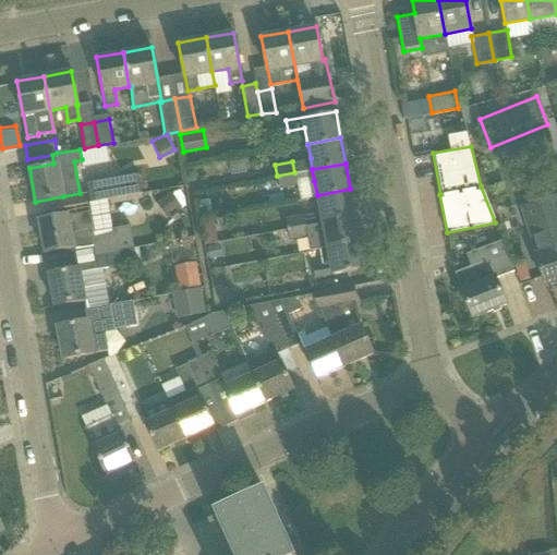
[(89,201),(106,197),(141,191),(138,172),(87,182),(89,201)]
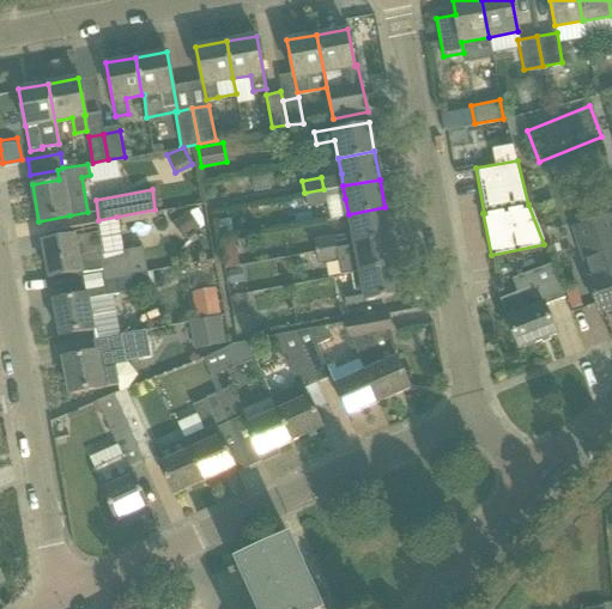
[(323,189),(304,193),(307,206),(326,202),(323,189)]
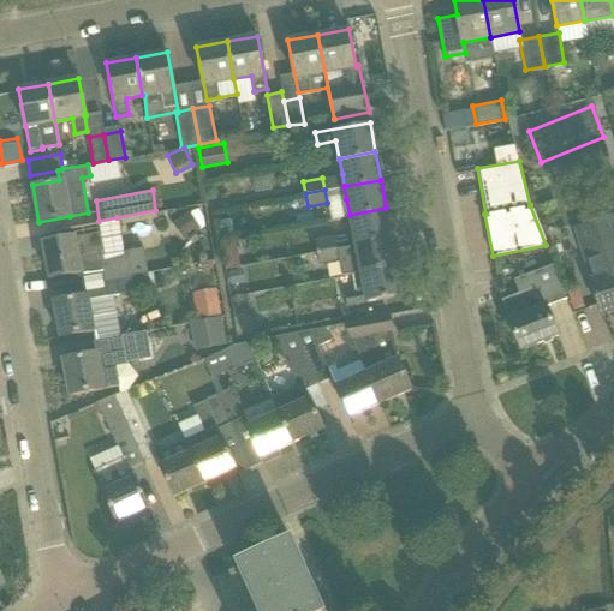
[(350,215),(352,232),(355,244),(392,237),(386,208),(350,215)]
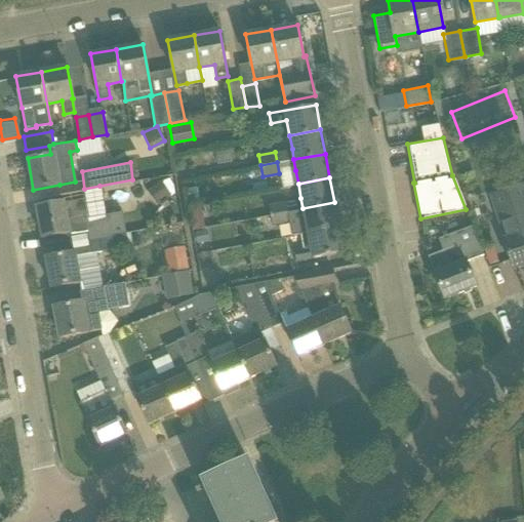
[(159,181),(149,188),(159,202),(169,194),(160,182),(159,181)]
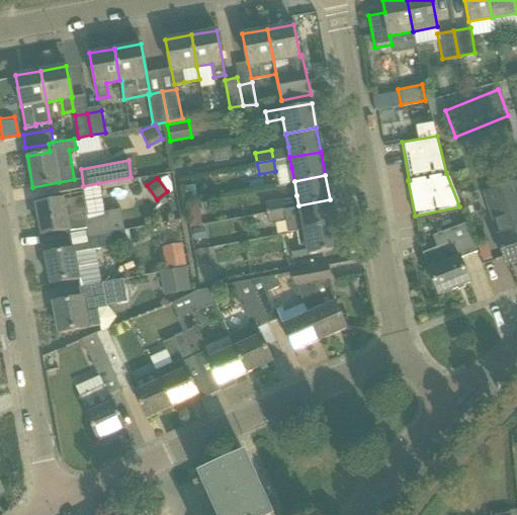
[(516,179),(494,187),(483,190),(497,236),(506,264),(516,260),(516,179)]
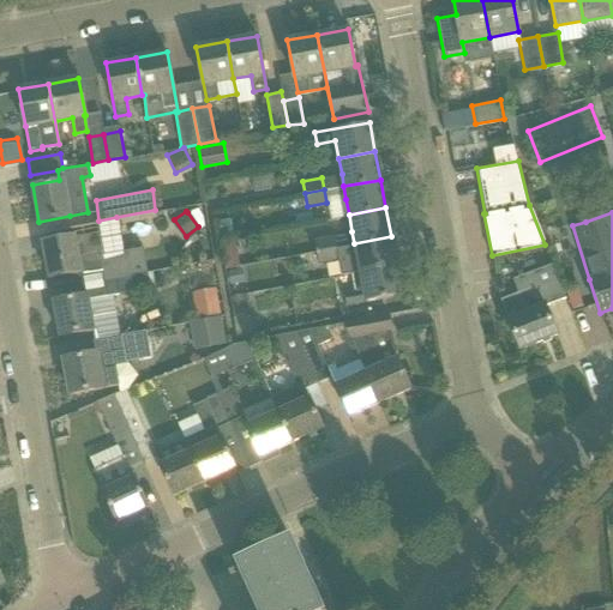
[(103,278),(128,273),(146,271),(143,246),(122,249),(116,217),(98,221),(96,221),(98,231),(42,241),(49,277),(101,267),(103,278)]
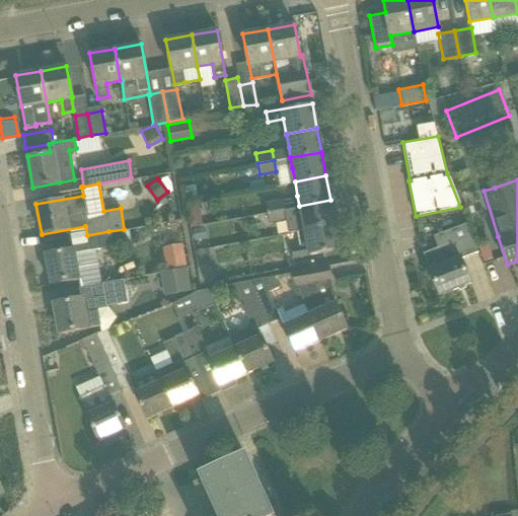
[(194,183),(181,186),(185,203),(196,200),(194,183)]
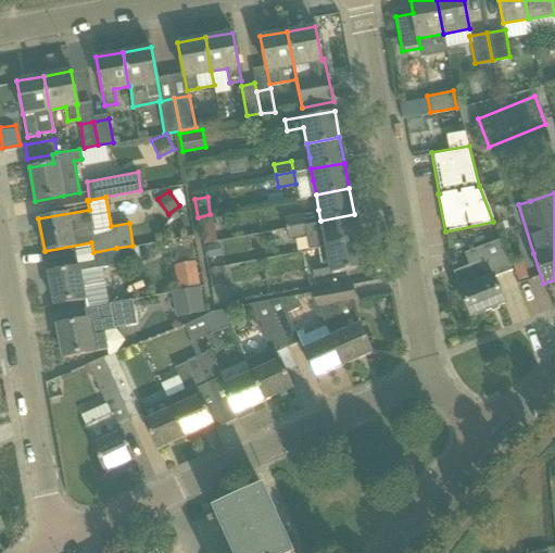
[(304,224),(310,223),(307,212),(284,215),(286,226),(304,223),(304,224)]
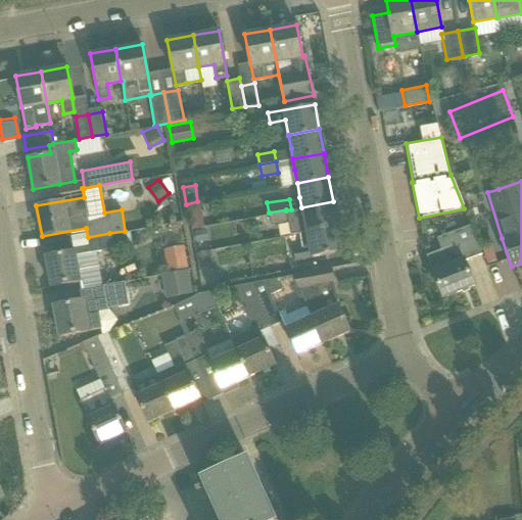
[(300,233),(337,226),(333,201),(301,207),(291,209),(293,219),(303,217),(306,231),(300,232),(300,233)]
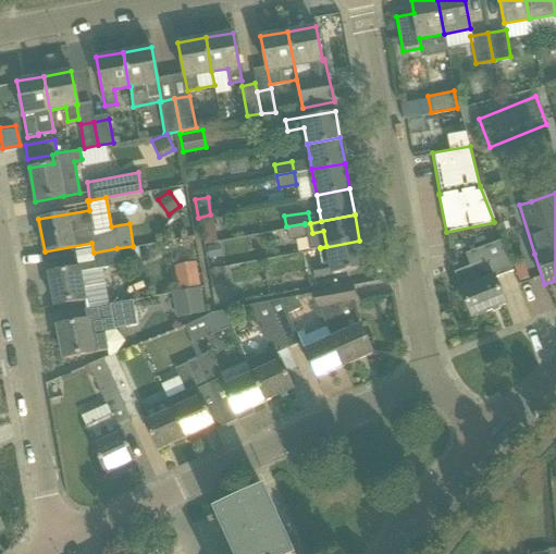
[(200,218),(204,243),(217,242),(212,216),(200,218)]
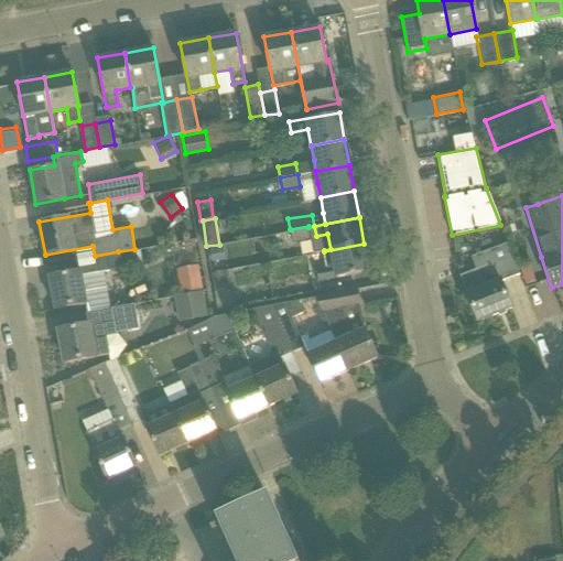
[(309,227),(309,226),(290,229),(292,241),(310,238),(309,227)]
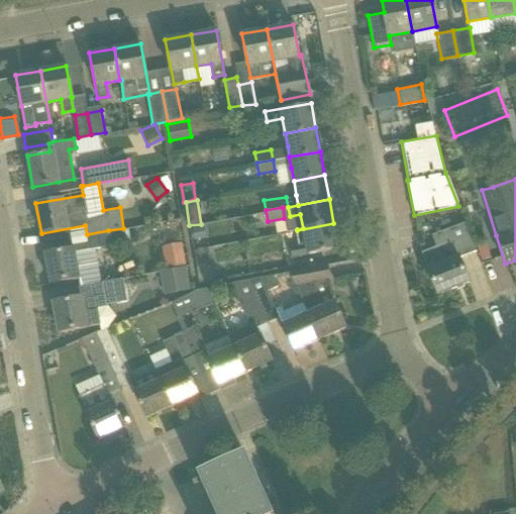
[(457,254),(471,249),(475,248),(465,221),(445,228),(449,240),(420,250),(437,293),(468,281),(457,254)]
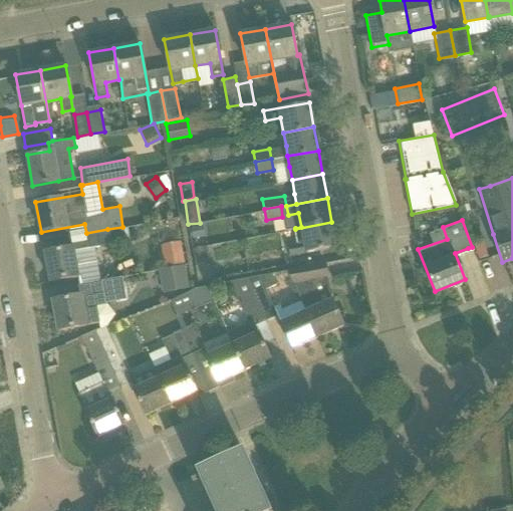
[(289,255),(336,246),(331,222),(295,229),(297,243),(287,245),(289,255)]
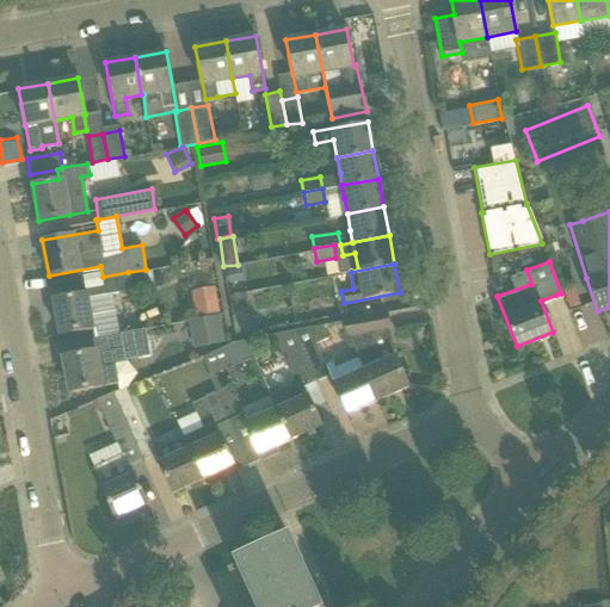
[(240,267),(227,270),(229,282),(242,279),(240,267)]
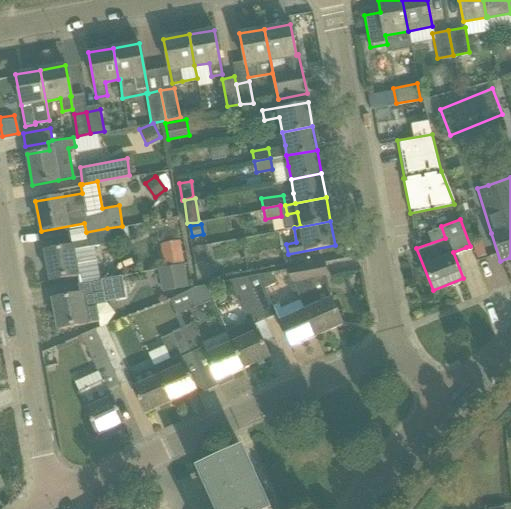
[(125,239),(122,226),(107,228),(110,241),(125,239)]
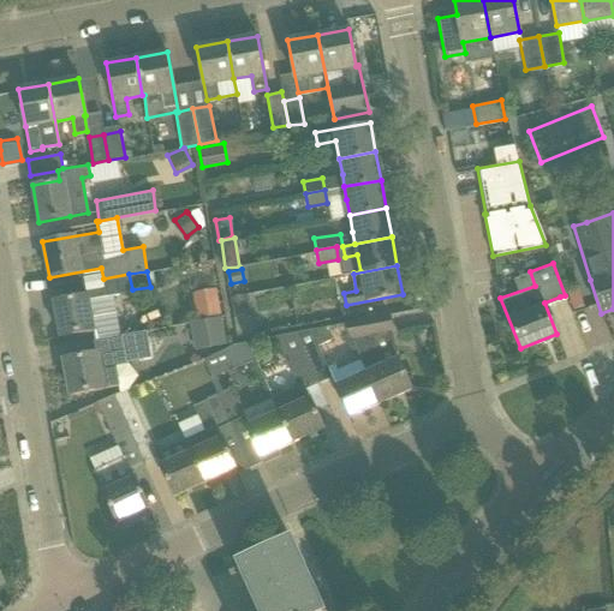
[(132,289),(129,274),(103,279),(106,294),(85,299),(84,294),(53,300),(59,336),(91,330),(94,340),(120,335),(112,294),(132,289)]
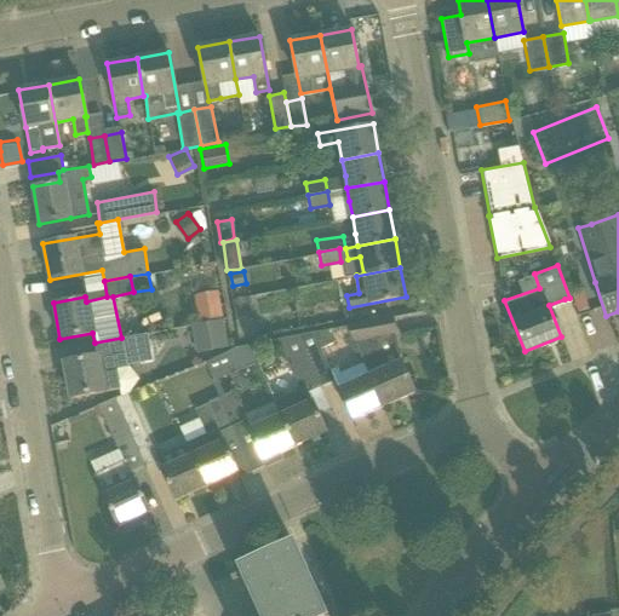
[(588,308),(582,289),(571,293),(577,311),(588,308)]
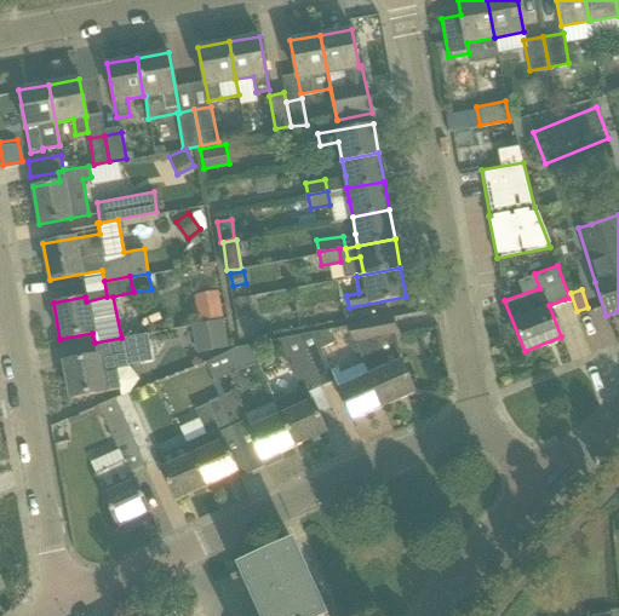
[(248,295),(239,298),(230,300),(238,339),(246,337),(254,335),(251,316),(253,316),(248,295)]
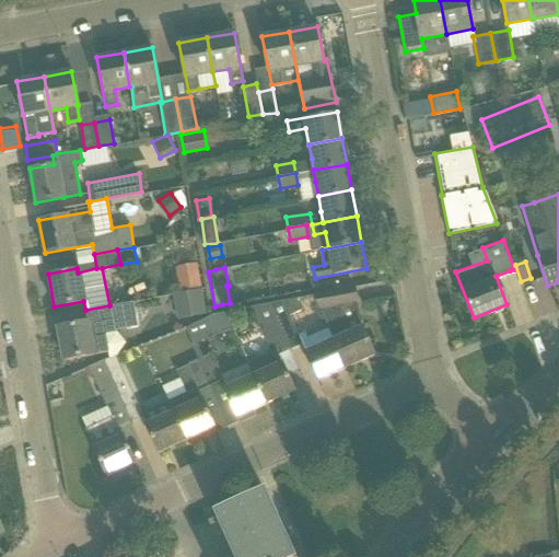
[(198,274),(176,277),(178,289),(200,286),(198,274)]
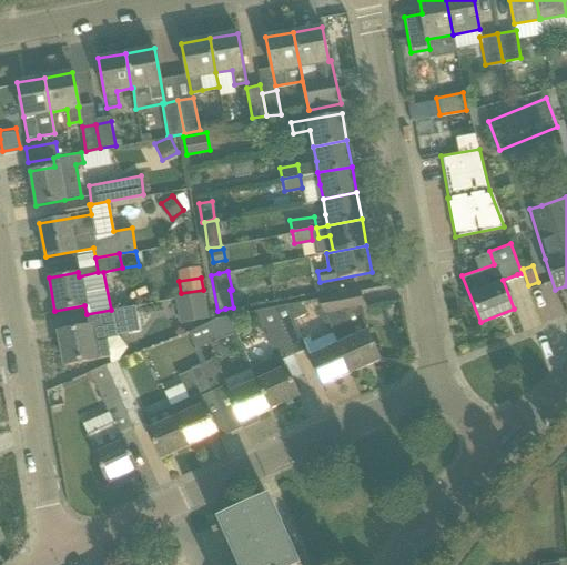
[(317,298),(332,331),(350,372),(380,359),(366,331),(354,335),(342,310),(362,305),(358,290),(317,298)]
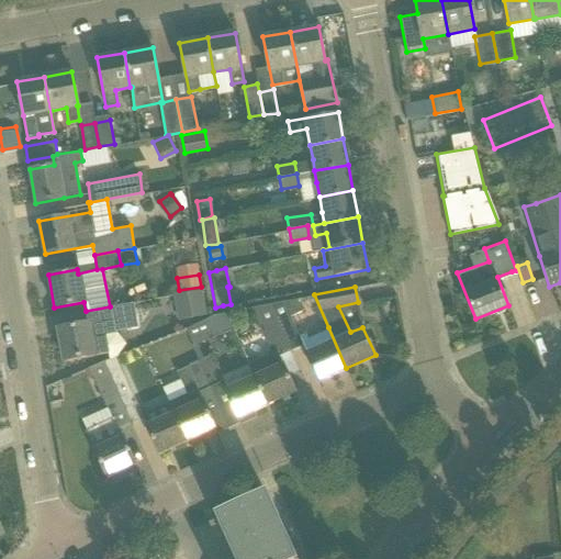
[(184,319),(206,315),(202,290),(201,290),(180,293),(184,319)]
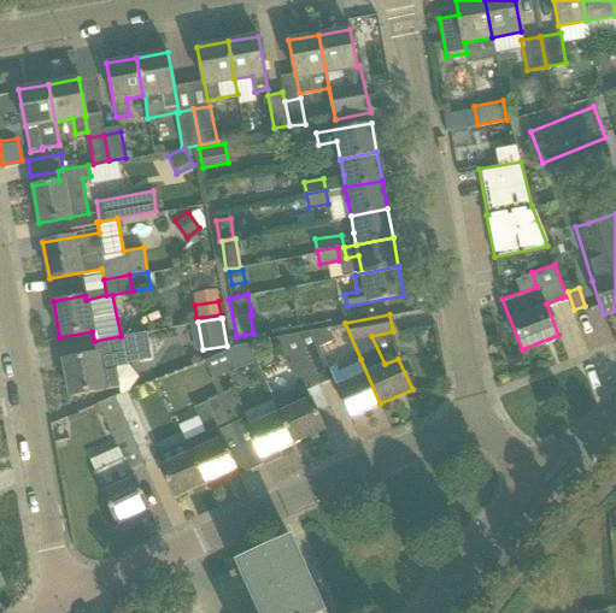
[(330,340),(326,326),(295,332),(318,383),(333,377),(336,385),(335,387),(348,418),(380,404),(361,359),(338,371),(334,364),(328,366),(318,346),(330,340)]
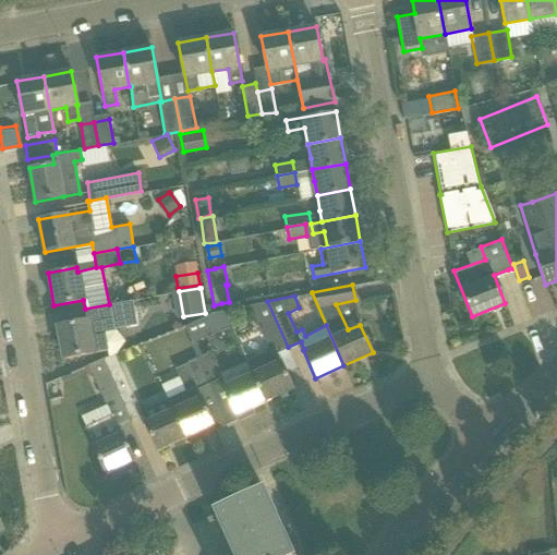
[(96,351),(108,349),(104,329),(116,328),(137,324),(133,299),(109,304),(85,309),(87,321),(58,325),(63,358),(95,352),(96,351)]
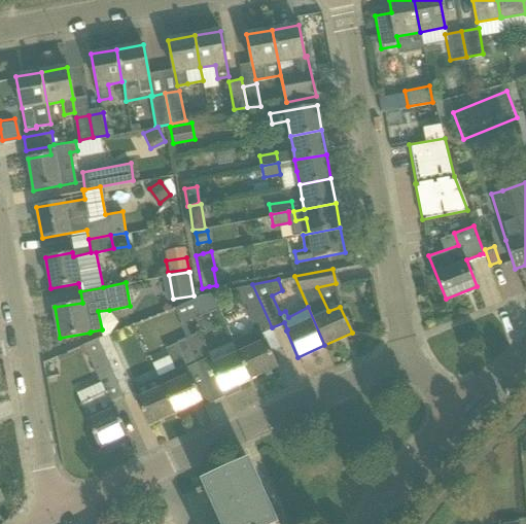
[(254,330),(233,340),(250,379),(277,367),(260,332),(272,327),(252,284),(236,288),(238,295),(254,330)]
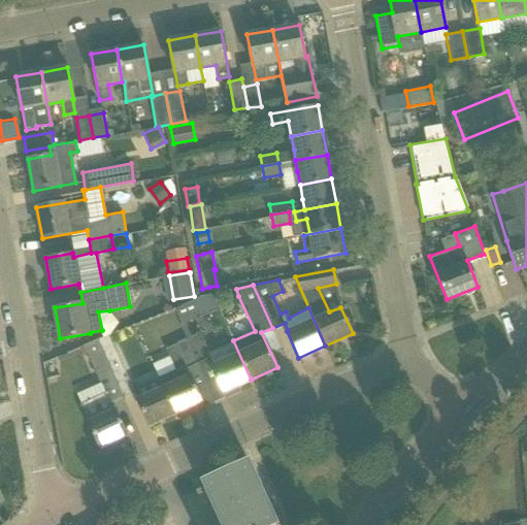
[(180,324),(184,323),(218,309),(211,294),(174,308),(180,324)]
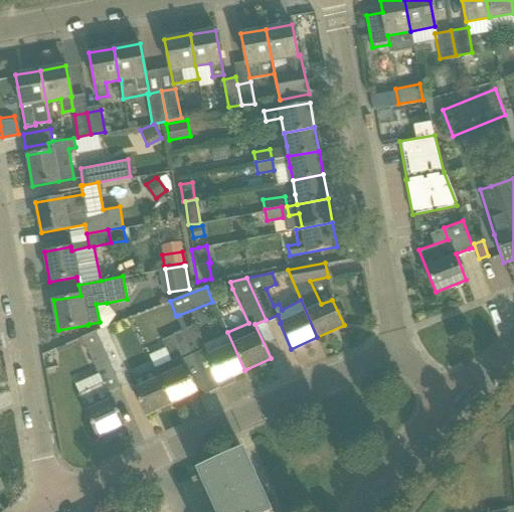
[(106,325),(101,328),(94,330),(119,386),(131,381),(134,388),(133,389),(145,414),(170,403),(155,367),(130,378),(106,326),(106,325)]
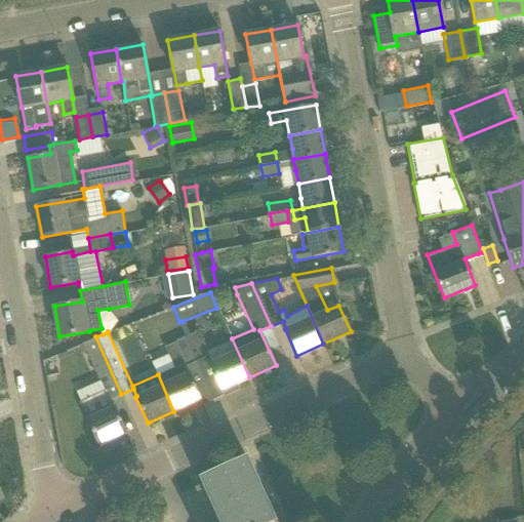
[(206,350),(198,331),(187,336),(206,380),(216,375),(223,390),(249,377),(232,338),(206,350)]
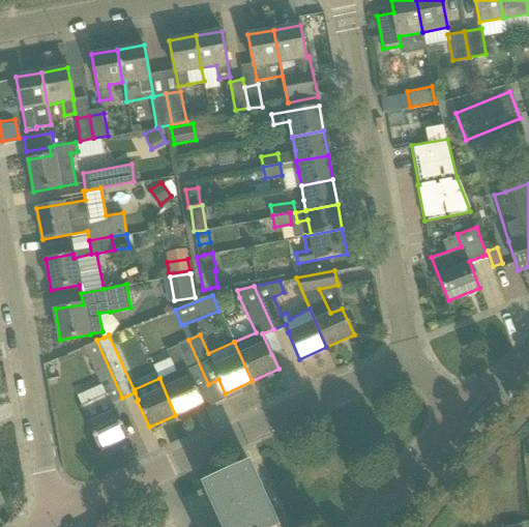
[(176,370),(159,378),(175,415),(203,403),(187,369),(199,363),(187,339),(166,349),(176,370)]
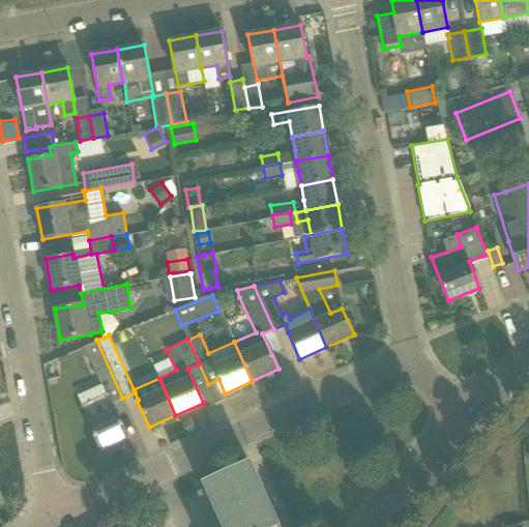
[(99,449),(127,437),(115,410),(112,402),(122,398),(96,340),(84,346),(105,392),(80,404),(88,422),(99,449)]
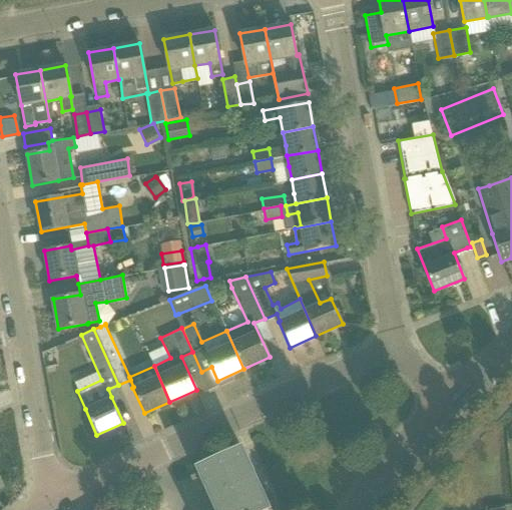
[(264,509),(237,450),(201,467),(220,509),(264,509)]
